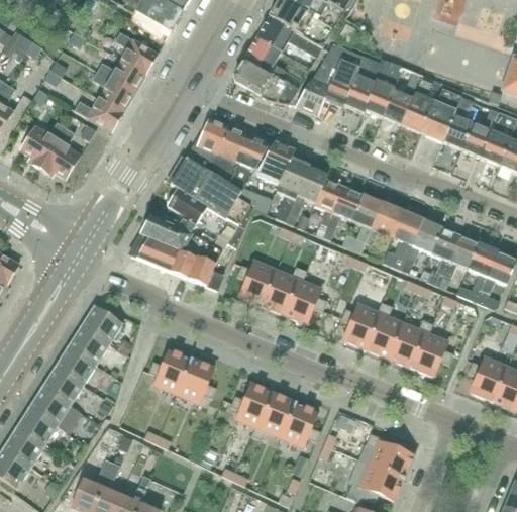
[(170,31),(182,11),(163,0),(111,0),(133,13),(134,11),(170,31)]
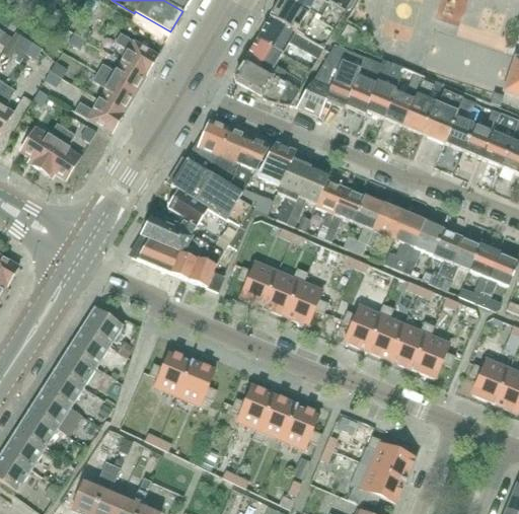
[(163,0),(182,11),(189,0),(163,0)]
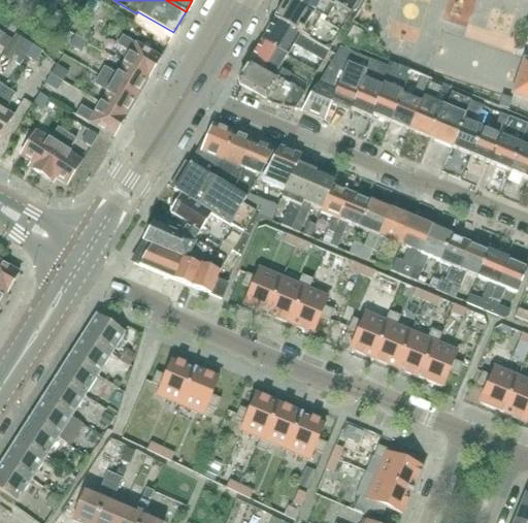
[(328,47),(340,27),(295,0),(283,0),(273,15),(306,34),(328,47)]
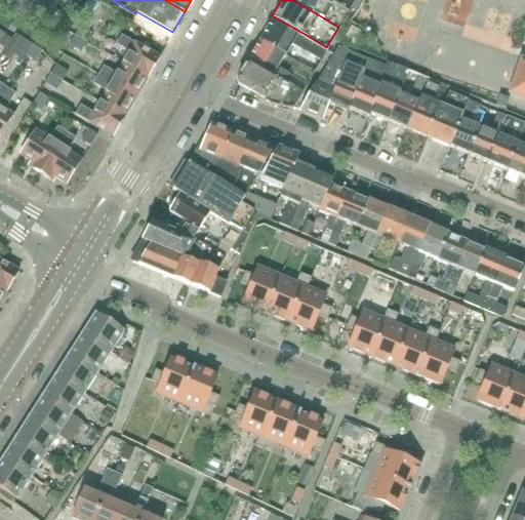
[(349,8),(334,0),(293,0),(338,27),(349,8)]
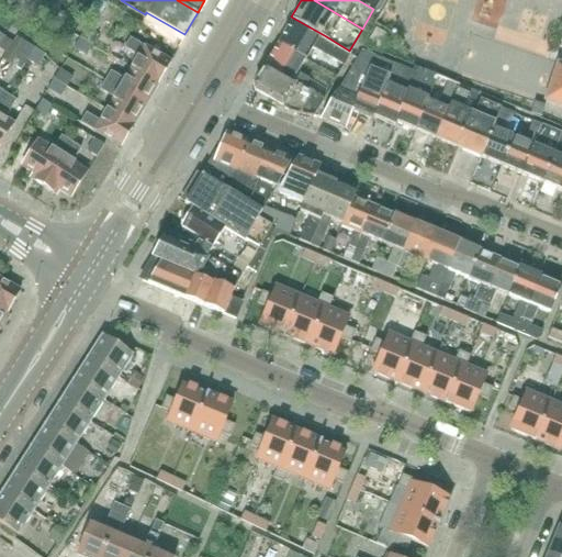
[(179,44),(184,34),(146,12),(145,14),(143,18),(179,44)]
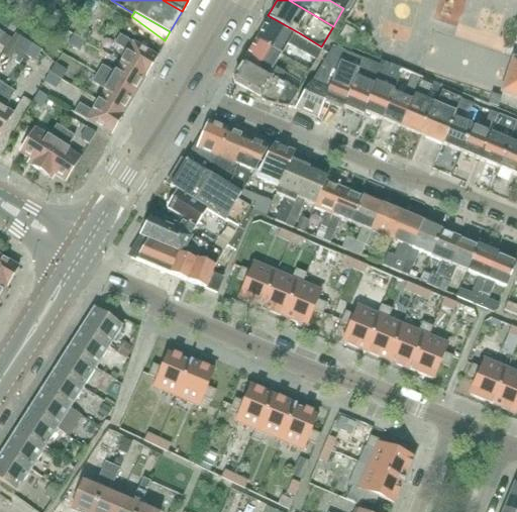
[(321,46),(300,33),(268,15),(255,36),(281,50),(287,40),(315,57),(321,46)]
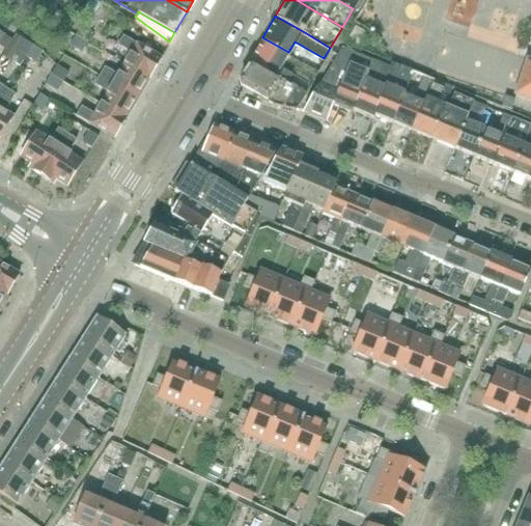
[(76,32),(87,38),(93,28),(82,22),(76,32)]
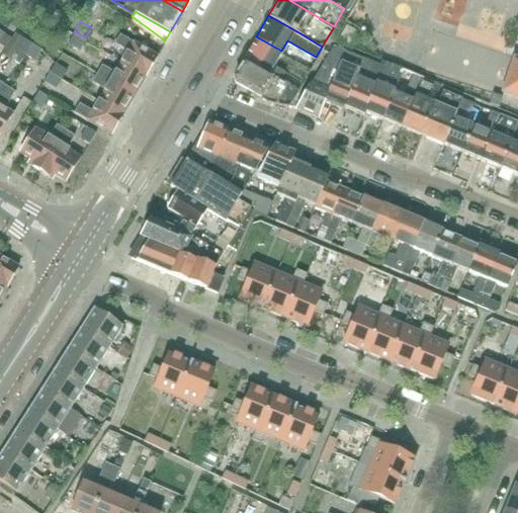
[(349,41),(356,29),(347,23),(340,35),(349,41)]
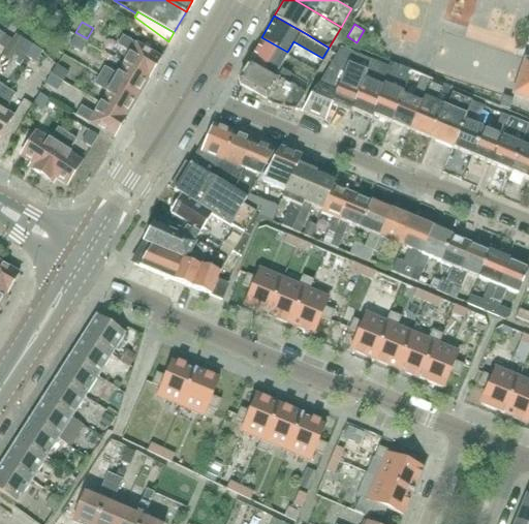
[(18,48),(25,36),(16,31),(8,42),(9,43),(6,48),(13,52),(17,48),(18,48)]
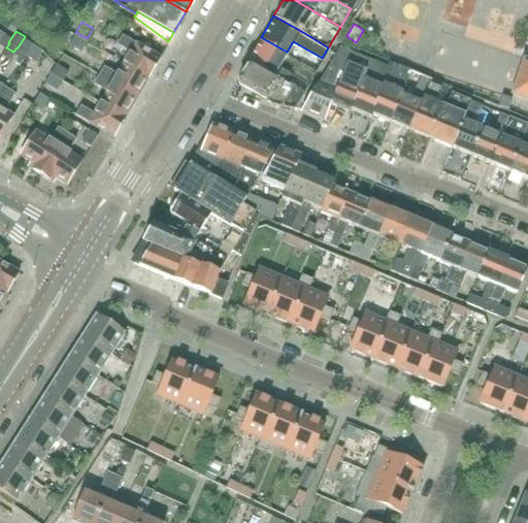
[(83,46),(87,38),(75,32),(71,39),(83,46)]
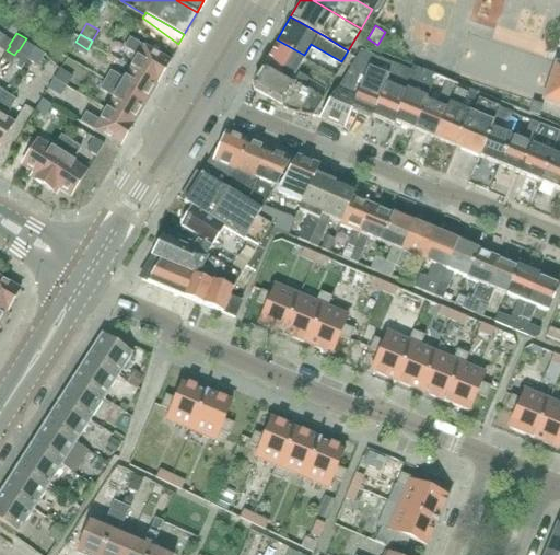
[(158,79),(170,58),(129,34),(124,43),(139,51),(131,64),(158,79)]
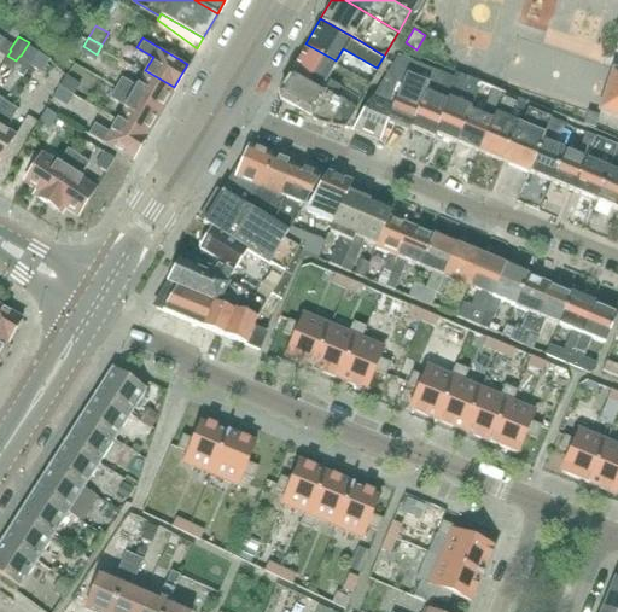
[(30,62),(39,50),(29,42),(21,56),(30,62)]
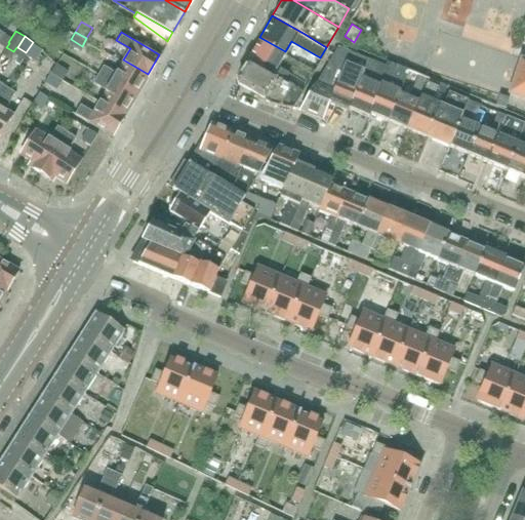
[(275,69),(285,51),(259,37),(248,57),(280,76),(282,73),(275,69)]
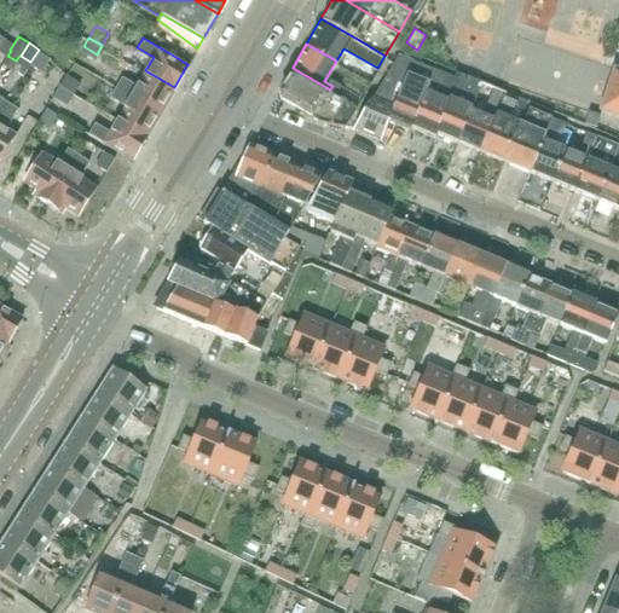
[(39,50),(30,62),(41,69),(50,56),(39,50)]
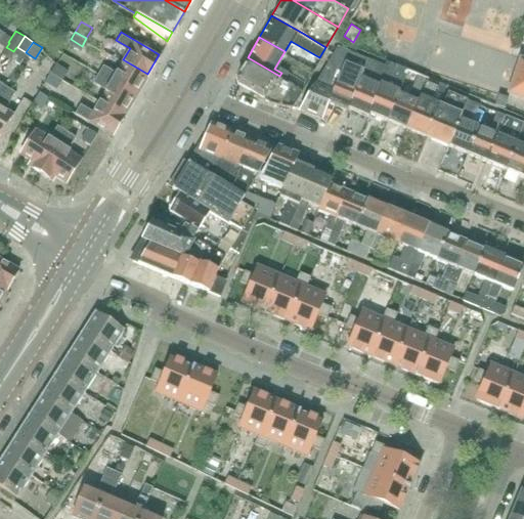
[(337,43),(300,106),(321,116),(329,99),(350,48),(337,43)]
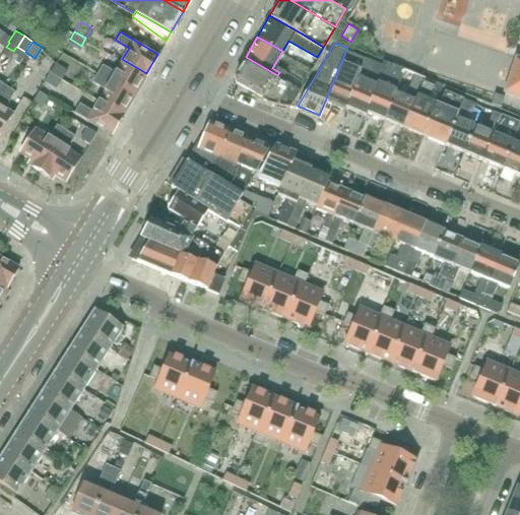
[(347,48),(326,99),(344,107),(346,104),(366,55),(347,48)]
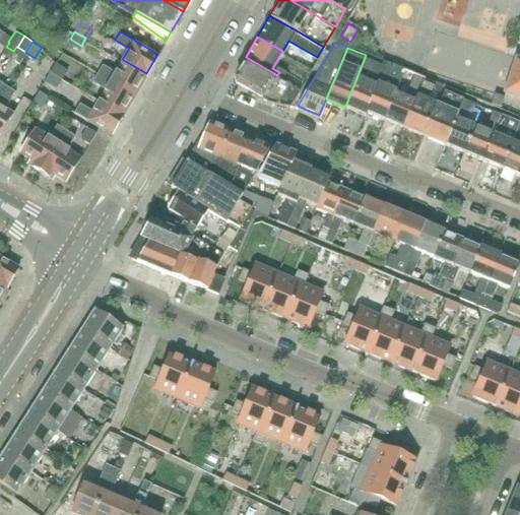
[(366,55),(346,104),(365,112),(366,109),(385,63),(366,55)]
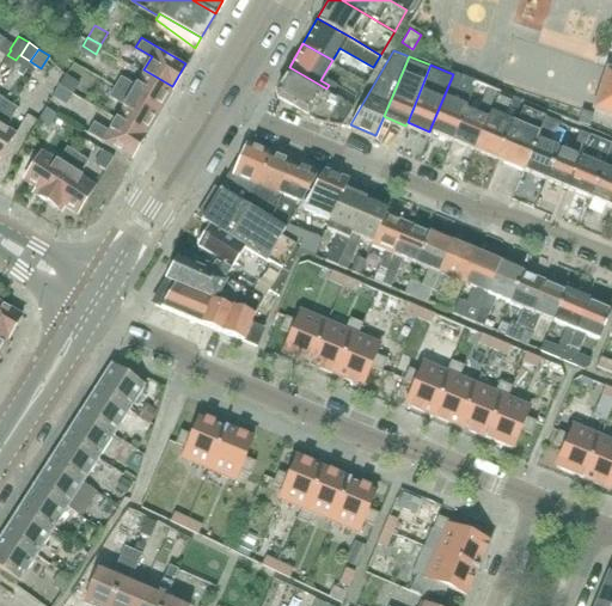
[(611,67),(607,66),(594,104),(611,110),(611,67)]
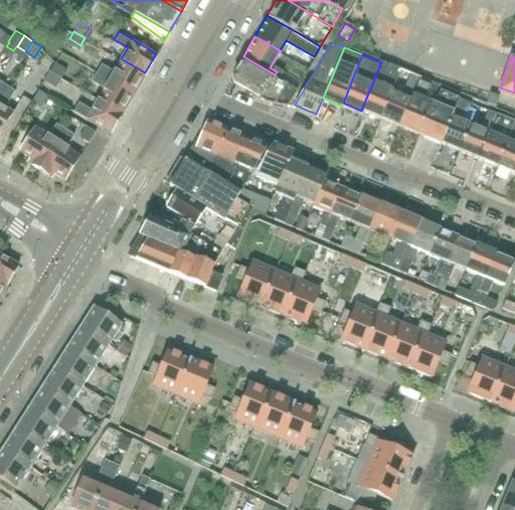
[(277,75),(275,74),(243,56),(232,74),(233,80),(266,99),(287,103),(296,88),(277,75)]
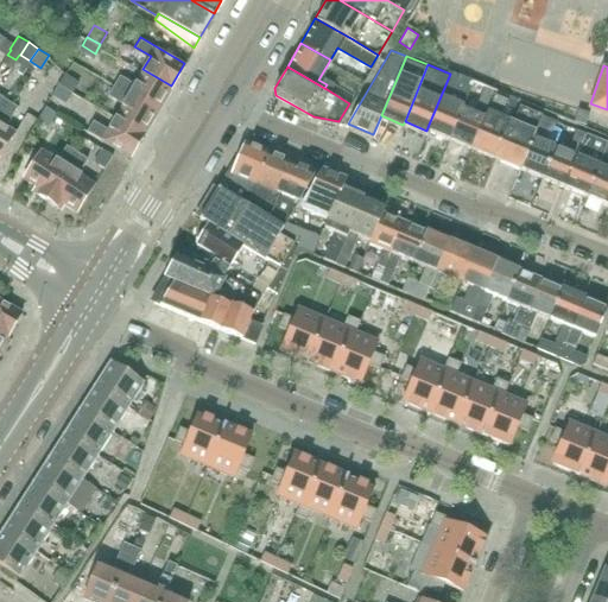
[(158,108),(171,86),(143,69),(134,82),(119,74),(113,82),(158,108)]
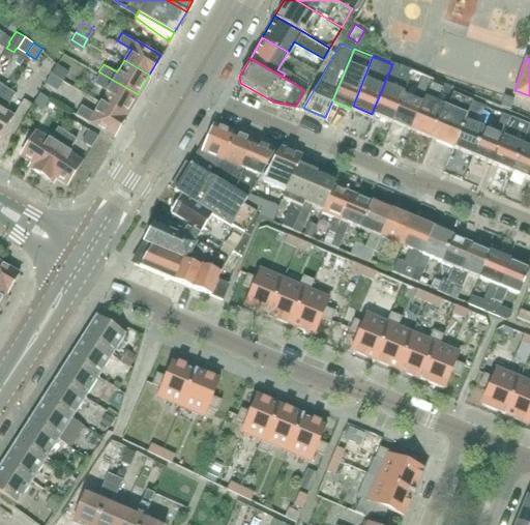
[(51,71),(62,78),(68,68),(57,62),(51,71)]
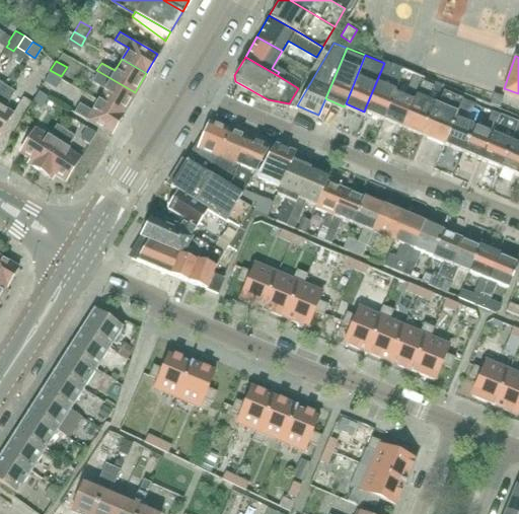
[(402,71),(398,69),(384,63),(365,108),(383,117),(394,89),(402,71)]
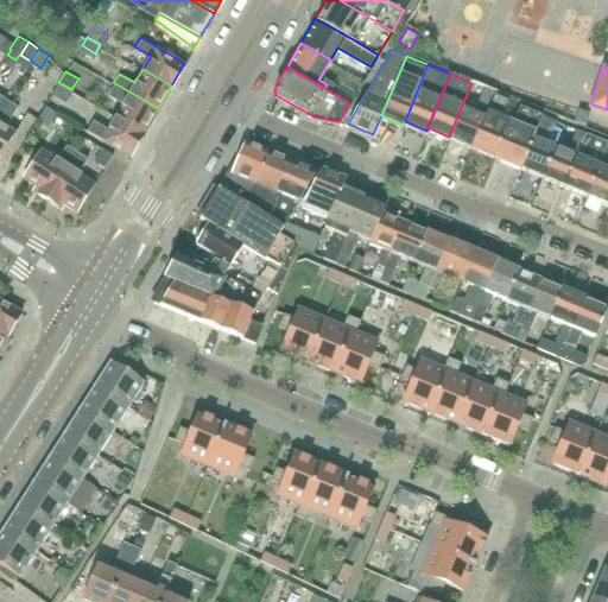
[(65,100),(71,89),(58,82),(52,92),(65,100)]
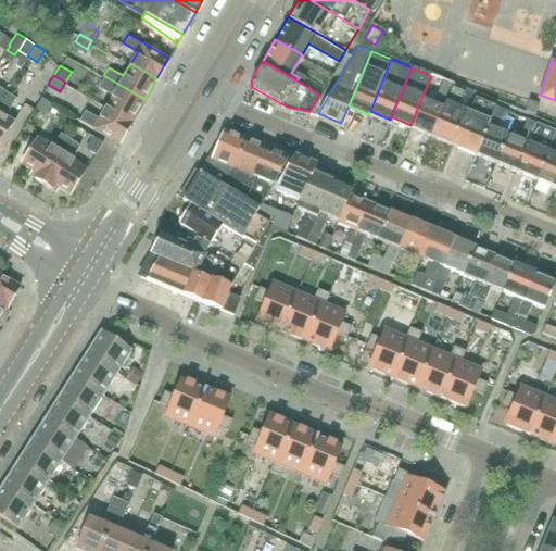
[(131,121),(144,99),(103,75),(99,84),(113,92),(105,105),(131,121)]
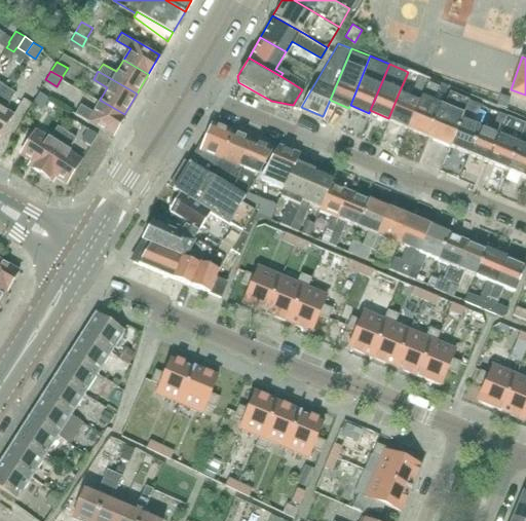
[(424,85),(426,80),(428,76),(420,73),(411,96),(400,90),(388,118),(407,126),(424,85)]
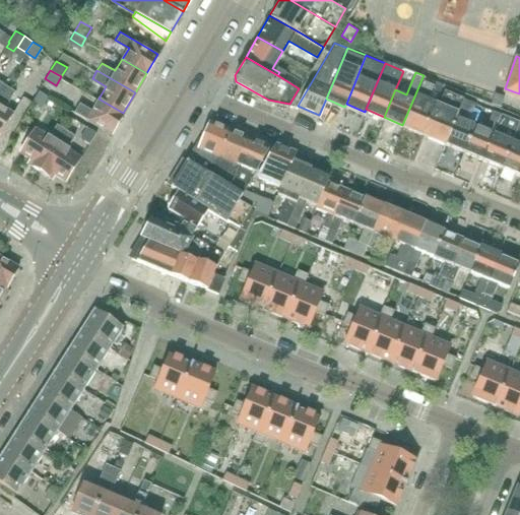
[(421,133),(441,87),(421,79),(419,84),(402,125),(421,133)]
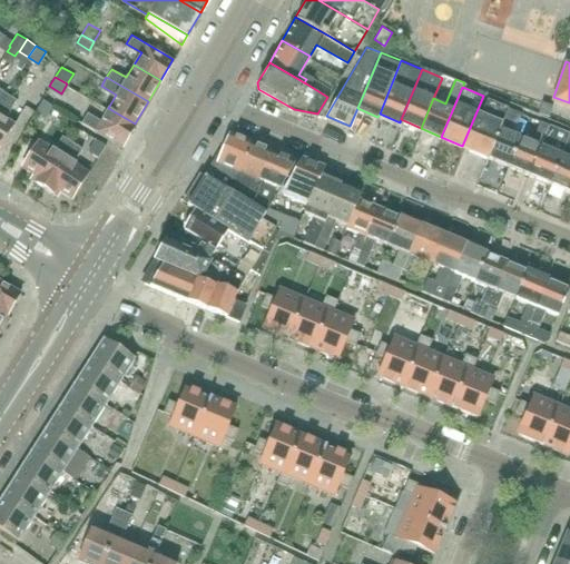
[(3,116),(12,101),(3,96),(0,101),(0,144),(13,122),(3,116)]
